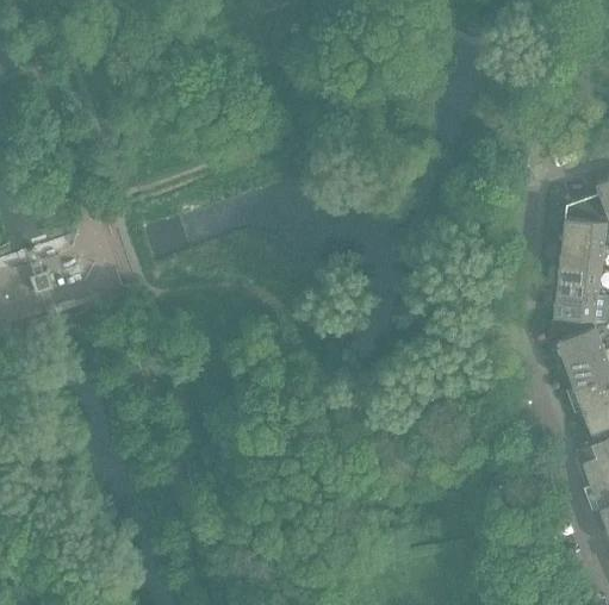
[(608,179),(595,186),(598,194),(608,217),(608,179)]
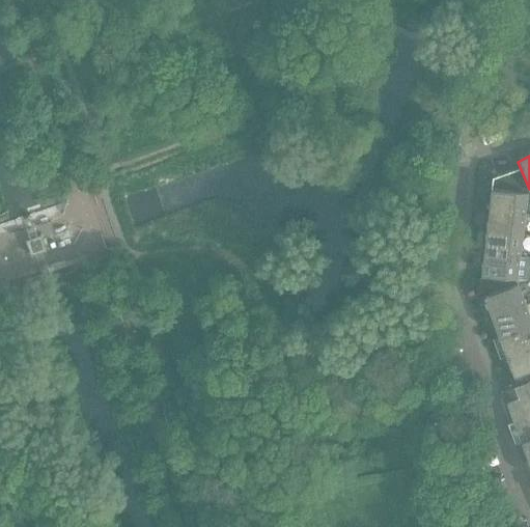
[(529,189),(521,169),(493,181),(492,191),(524,195),(524,194),(529,191),(529,189)]
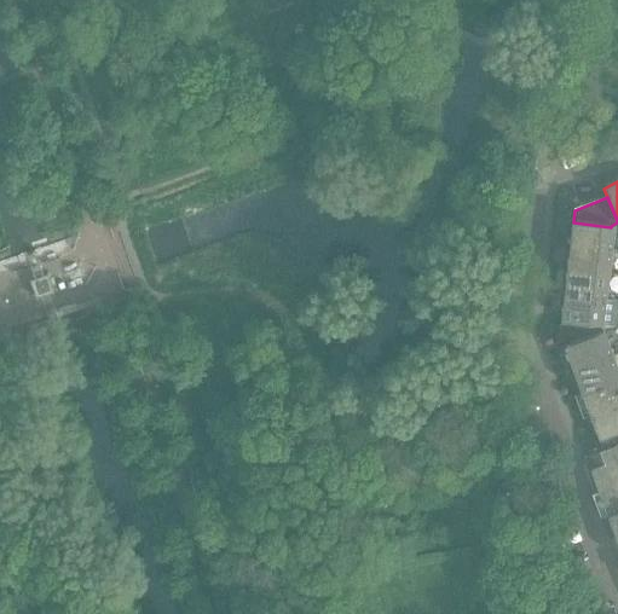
[(612,254),(616,227),(611,227),(573,222),(570,248),(612,254)]
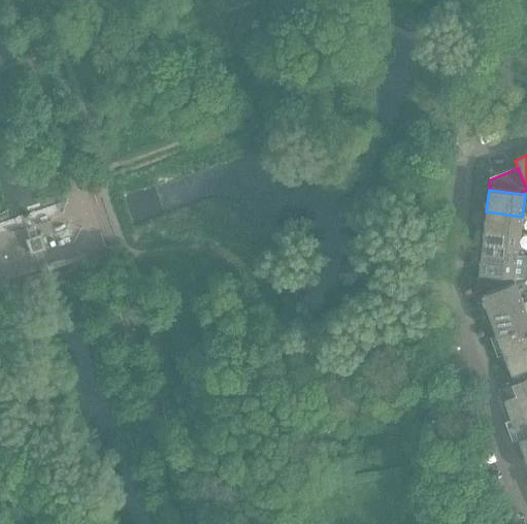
[(520,237),(522,217),(486,211),(484,233),(520,237)]
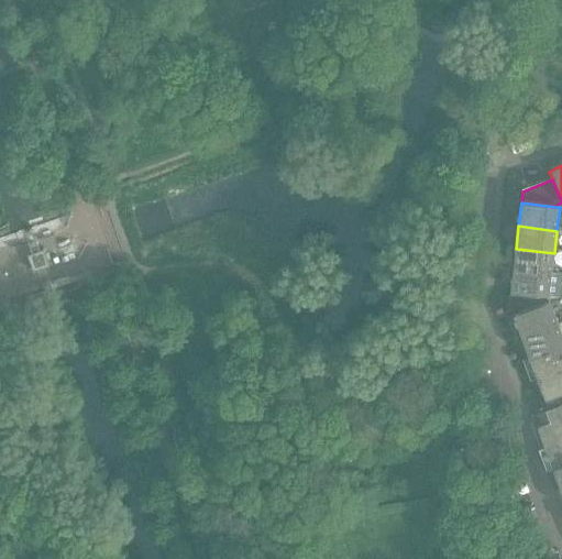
[(552,274),(554,253),(516,249),(513,271),(552,274)]
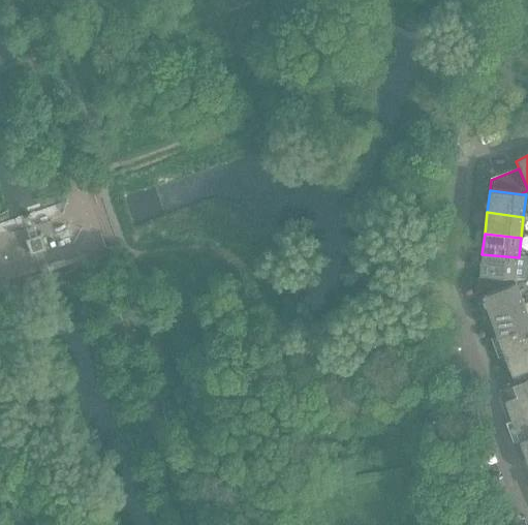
[(41,238),(34,241),(27,243),(32,257),(47,253),(41,238)]
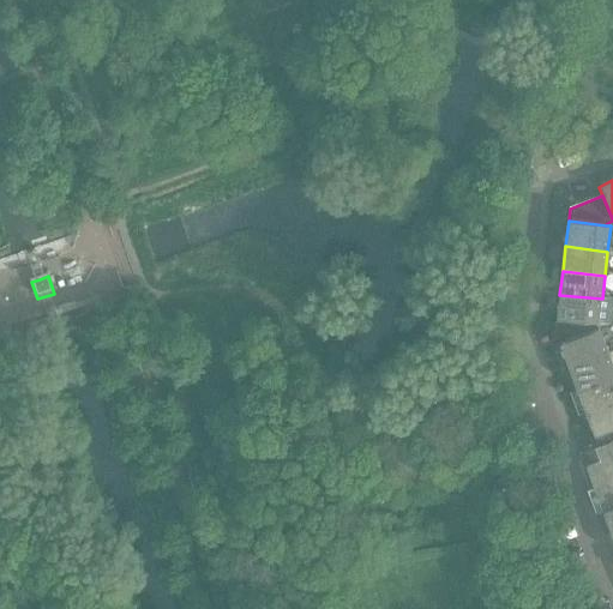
[(599,325),(602,299),(559,295),(557,321),(599,325)]
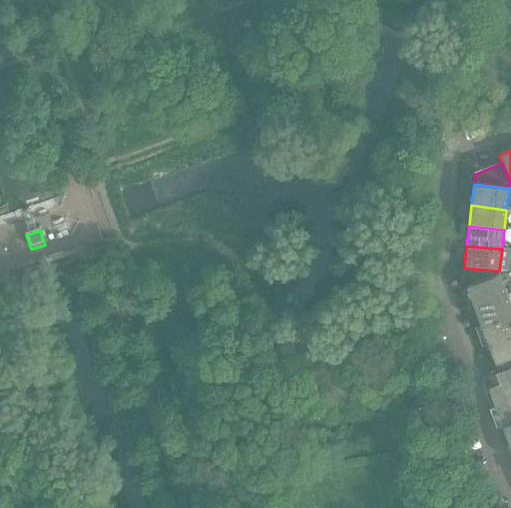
[(467,288),(501,276),(499,271),(464,268),(463,278),(467,288)]
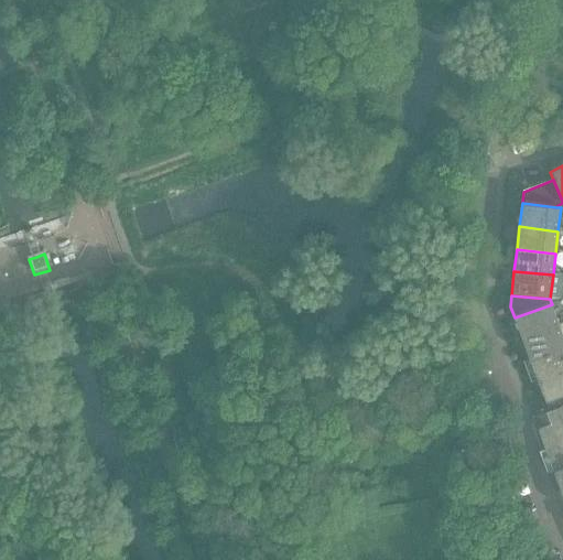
[(560,326),(552,304),(515,318),(522,341),(560,326)]
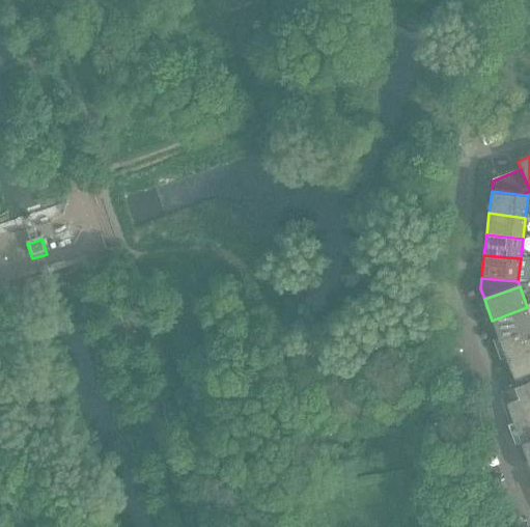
[(529,314),(527,307),(492,321),(499,340),(529,328),(529,314)]
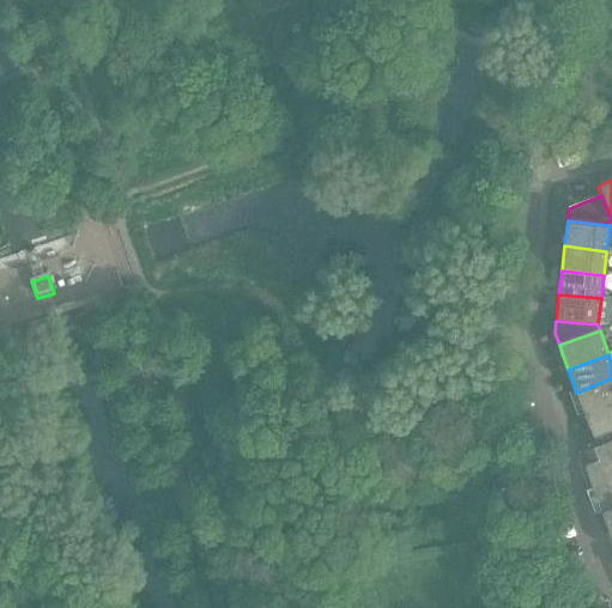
[(611,378),(576,393),(594,439),(611,431),(611,378)]
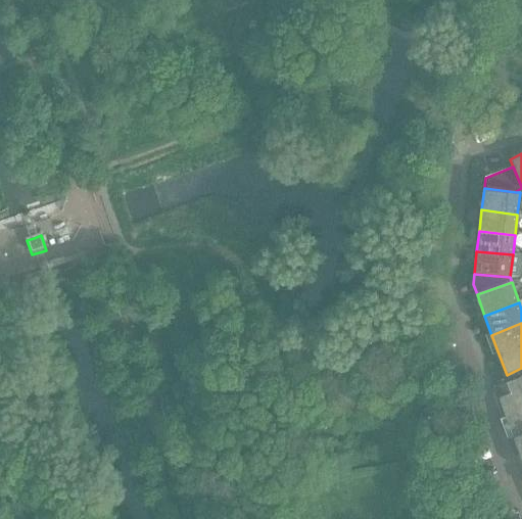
[(521,377),(495,387),(514,438),(521,435),(521,377)]
